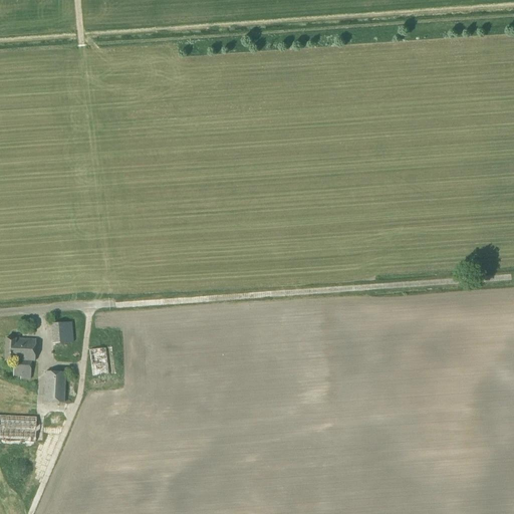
[(52,344),(73,342),(71,322),(51,324),(52,344)]
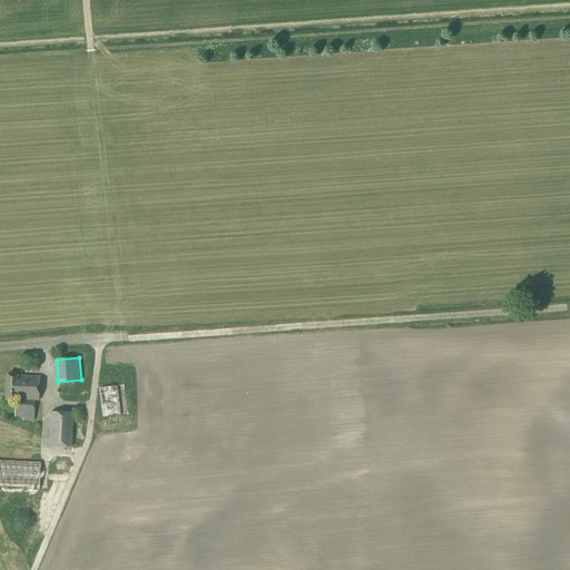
[(6,401),(16,401),(15,418),(22,418),(22,421),(33,421),(35,401),(38,401),(39,377),(17,376),(17,375),(7,375),(6,401)]
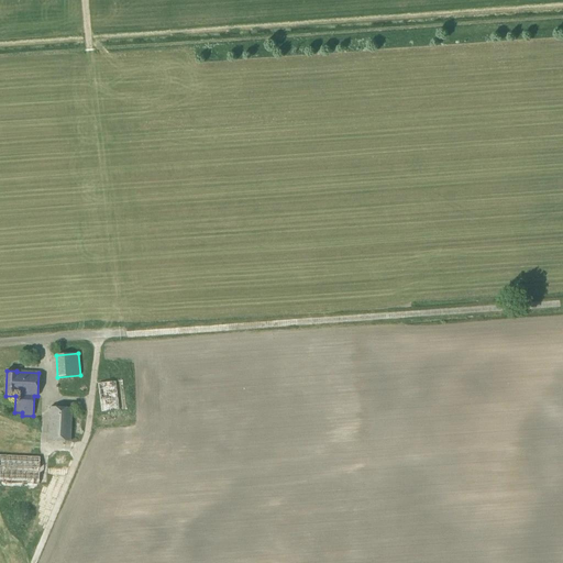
[(101,412),(119,410),(116,382),(98,384),(101,412)]
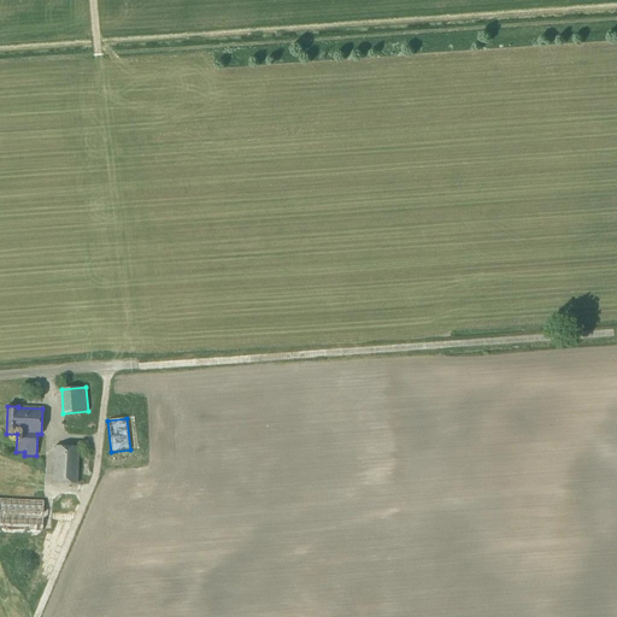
[(77,483),(78,447),(54,447),(53,482),(77,483)]
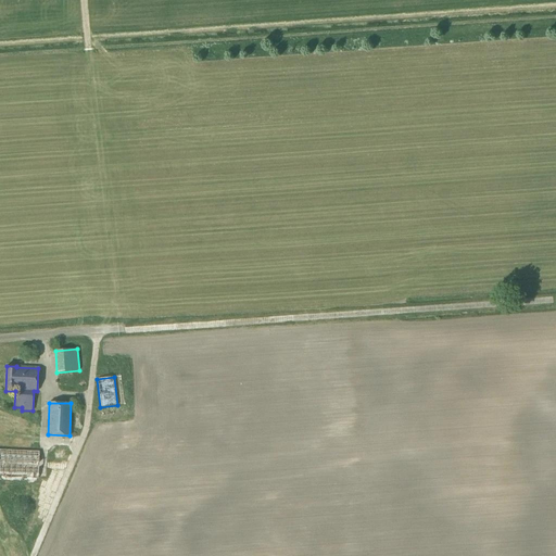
[(0,476),(38,479),(39,452),(0,450),(0,476)]
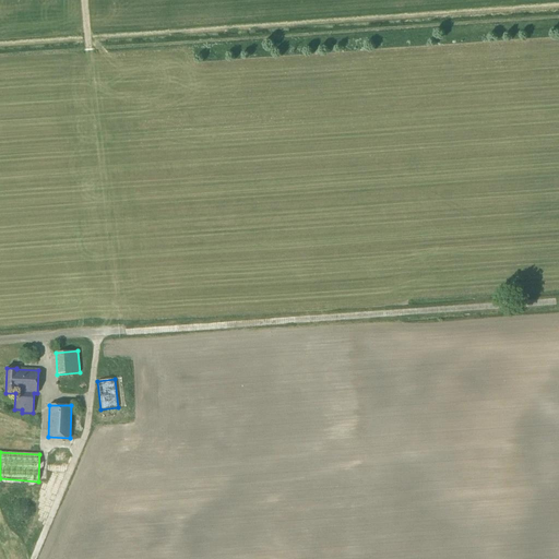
All buildings are outlined.
